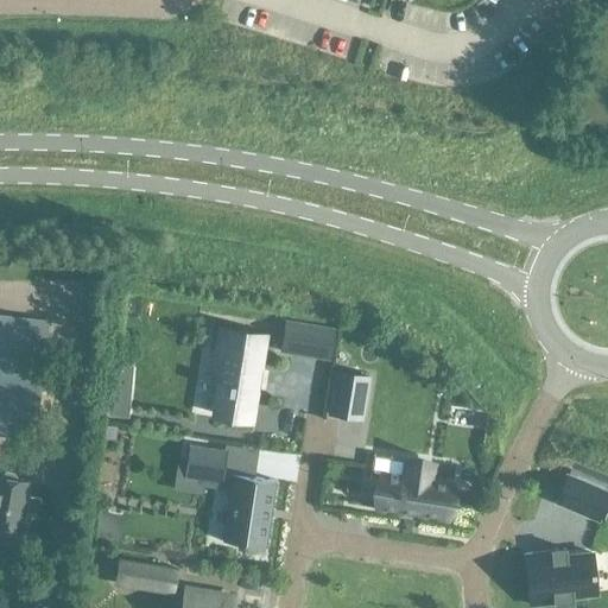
[(0,315),(0,435),(32,439),(48,321),(0,315)]
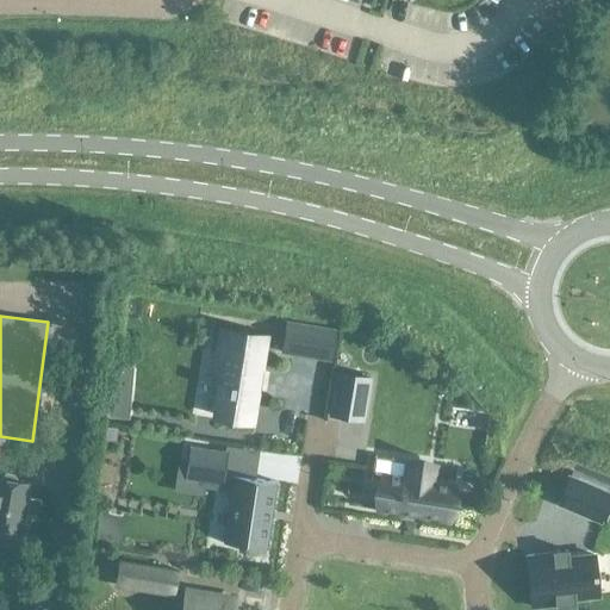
[(330,361),(334,332),(286,324),(282,353),(330,361)]
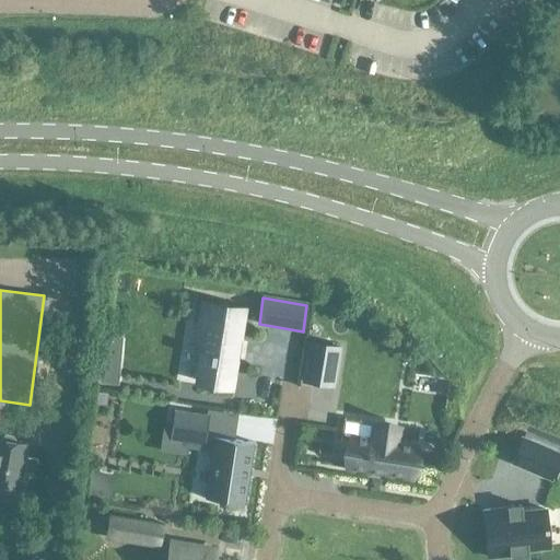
[(233,387),(243,330),(246,310),(201,303),(195,341),(203,343),(197,382),(233,387)]
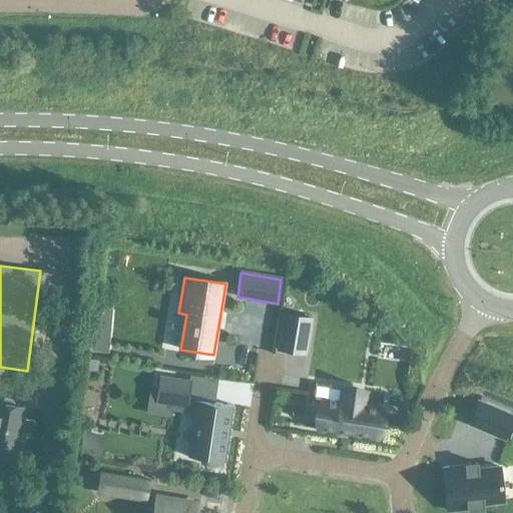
[(309,331),(311,319),(284,314),(282,326),(309,331)]
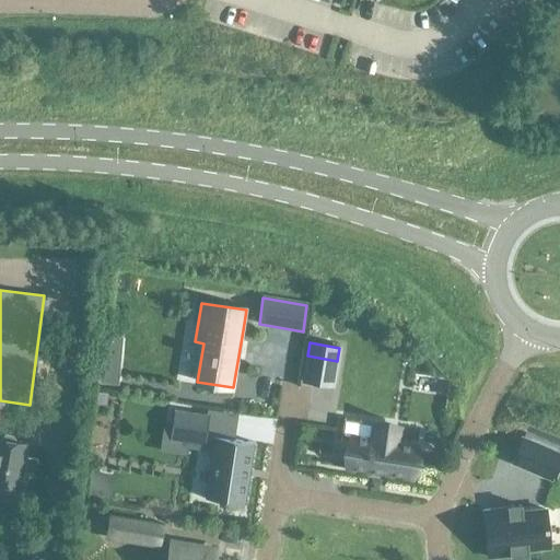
[(211,436),(213,424),(206,423),(207,416),(174,411),(170,438),(170,439),(171,439),(203,443),(205,443),(205,444),(203,444),(202,448),(203,448),(212,451),(212,450),(213,450),(214,436),(211,436)]
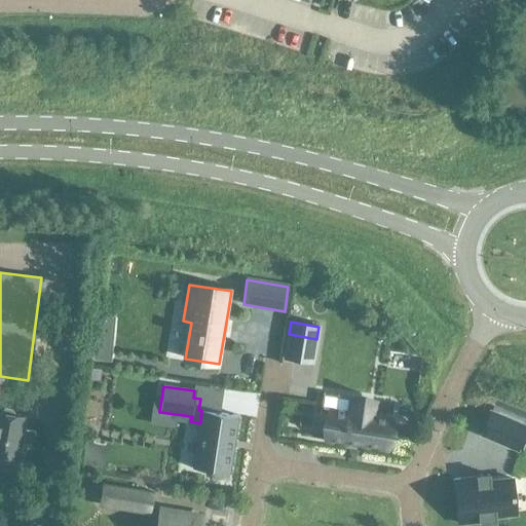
[(389,434),(391,420),(372,417),(374,402),(351,399),(349,413),(330,410),(326,440),(386,449),(388,434),(389,434)]
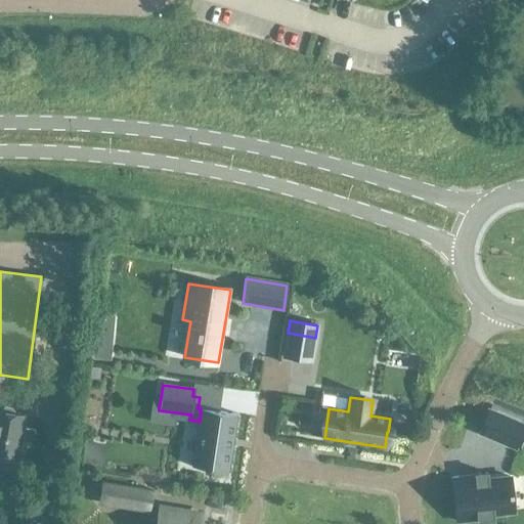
[(0,454),(18,459),(27,416),(15,413),(11,407),(5,406),(0,411),(0,410),(0,454)]
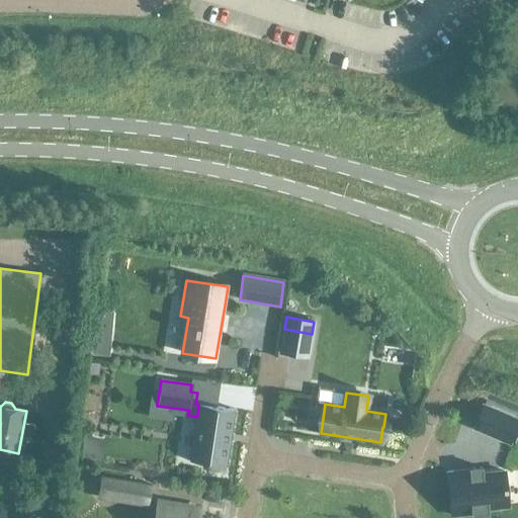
[(198,404),(190,461),(226,467),(235,410),(198,404)]
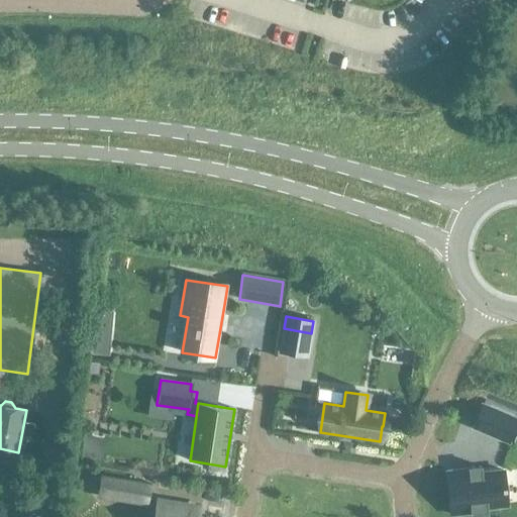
[(483,405),(473,427),(508,442),(516,420),(483,405)]
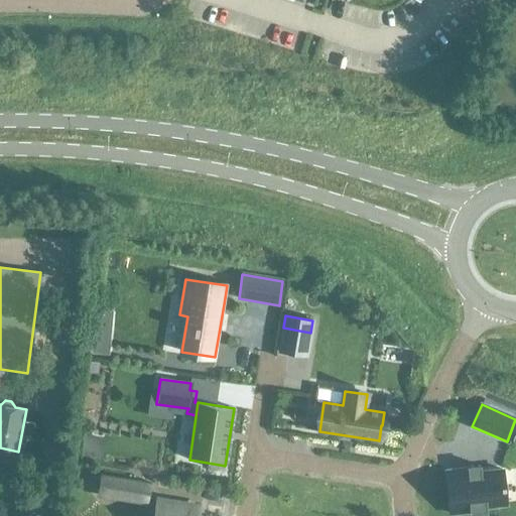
[(216,467),(215,486),(224,486),(225,467),(216,467)]
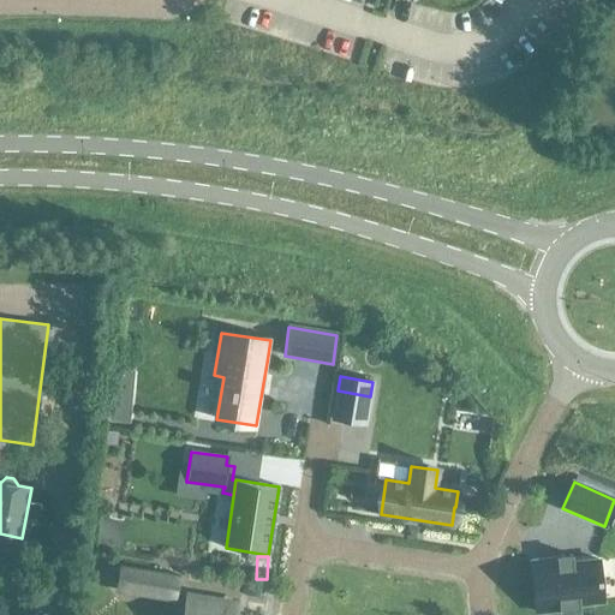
[(599,560),(531,562),(536,611),(602,599),(599,560)]
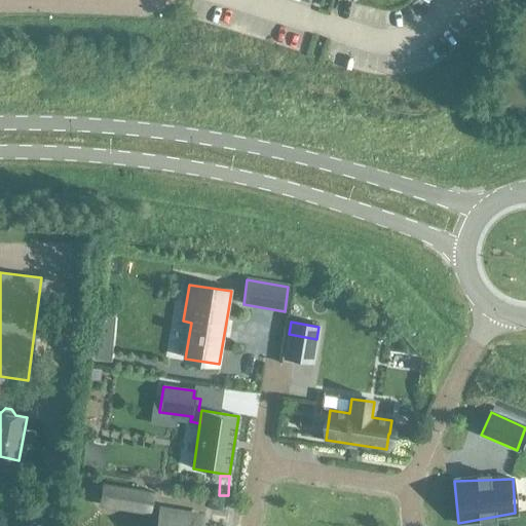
[(149,510),(151,494),(110,487),(107,503),(127,506),(127,508),(149,511),(149,510)]
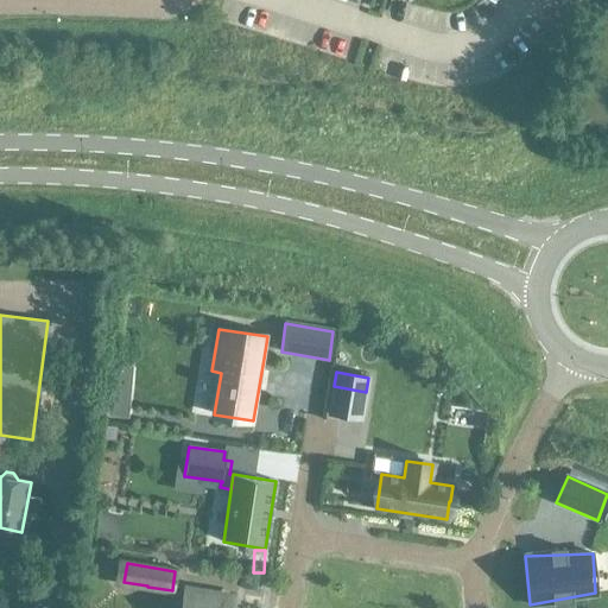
[(226,607),(228,600),(228,597),(191,591),(189,605),(188,607),(226,607)]
